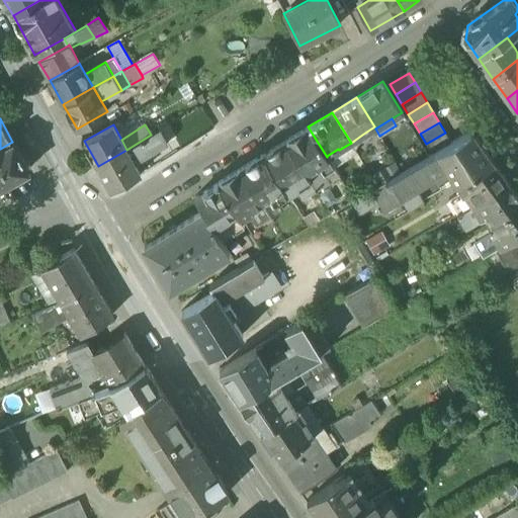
[(285,141),(306,173),(319,165),(329,159),(327,156),(327,157),(308,126),(285,141)]
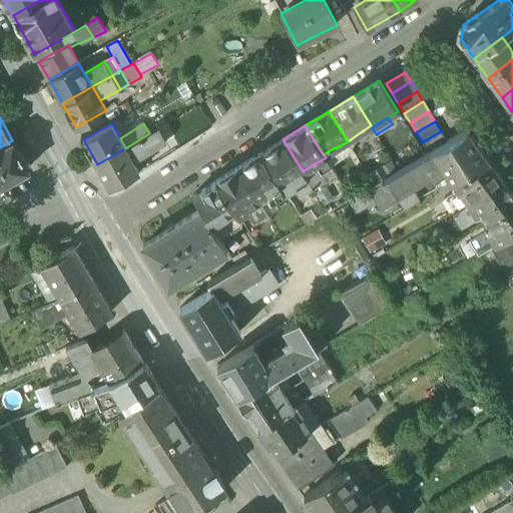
[(149,133),(125,148),(132,160),(166,140),(158,128),(149,133)]
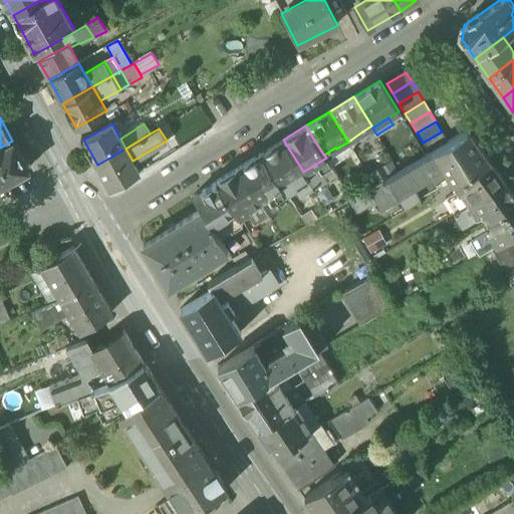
[(441,161),(453,181),(488,160),(482,151),(483,151),(474,139),(468,130),(429,153),(425,155),(399,171),(374,185),(350,199),(356,208),(374,197),(382,211),(400,200),(401,200),(398,194),(412,186),(424,179),(422,176),(437,167),(438,165),(437,163),(441,161)]
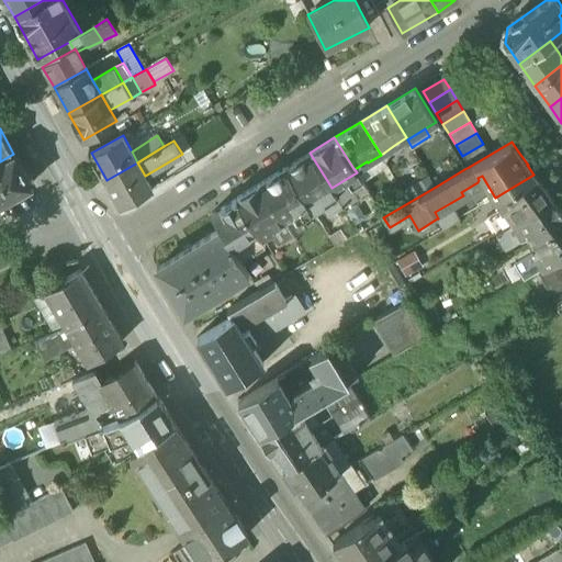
[(490,154),(483,144),(462,156),(469,167),(490,154)]
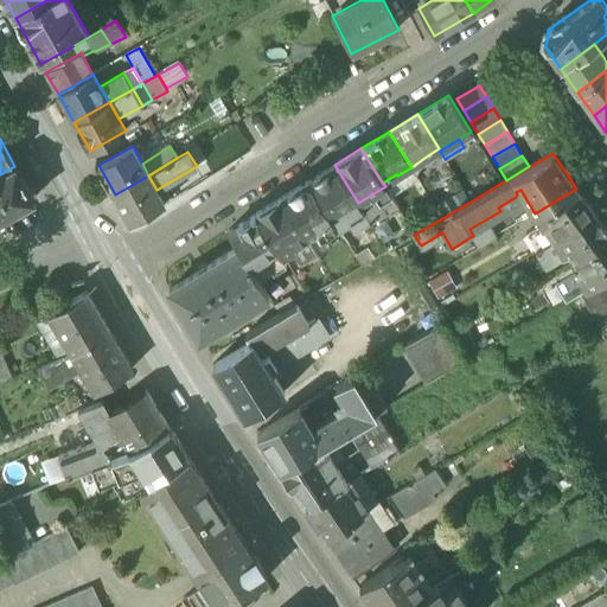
[(356,231),(370,222),(358,203),(334,165),(308,181),(333,221),(338,217),(334,213),(339,210),(346,211),(346,216),(356,231)]
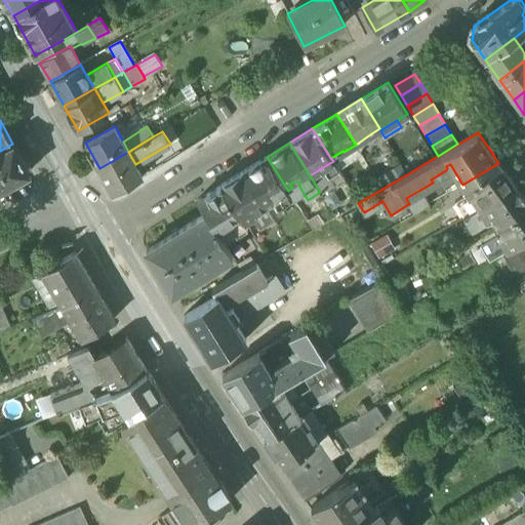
[(0,189),(29,172),(12,144),(0,151),(0,189)]
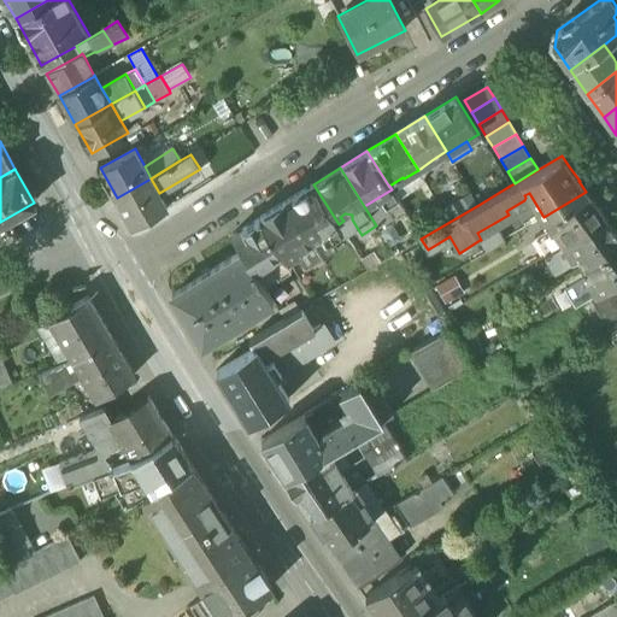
[(392,189),(398,200),(425,182),(418,170),(404,178),(403,177),(389,186),(392,189)]
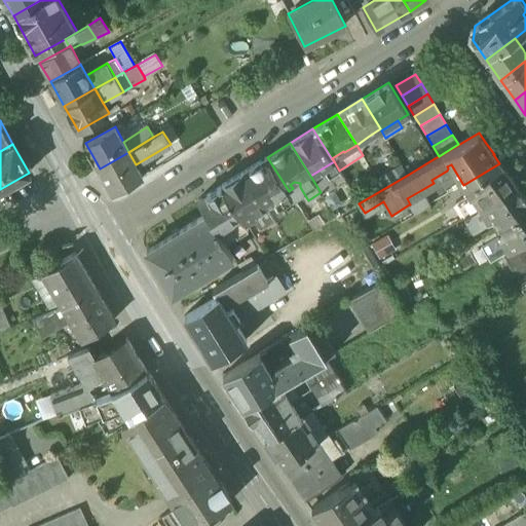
[(143,177),(136,164),(128,152),(100,168),(113,193),(143,177)]
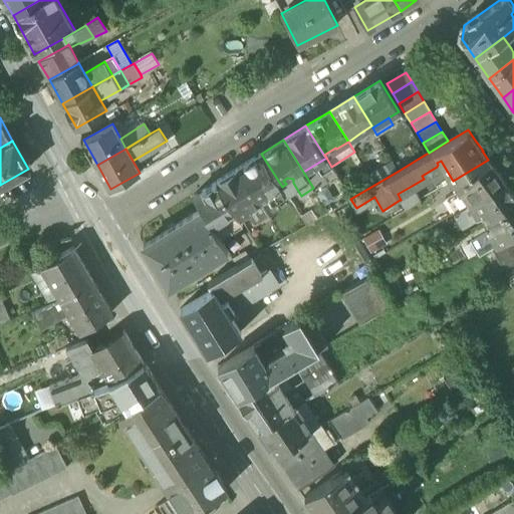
[(278,189),(282,187),(261,154),(239,168),(260,201),(269,216),(281,208),(273,195),(269,194),(271,188),(275,186),(278,189)]
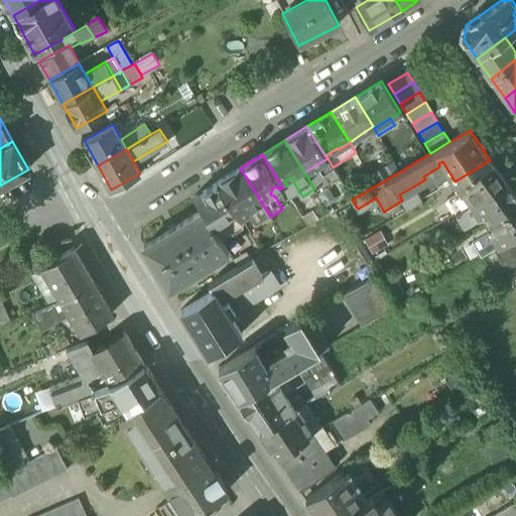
[(333,167),(328,158),(317,164),(326,176),(336,170),(333,167)]
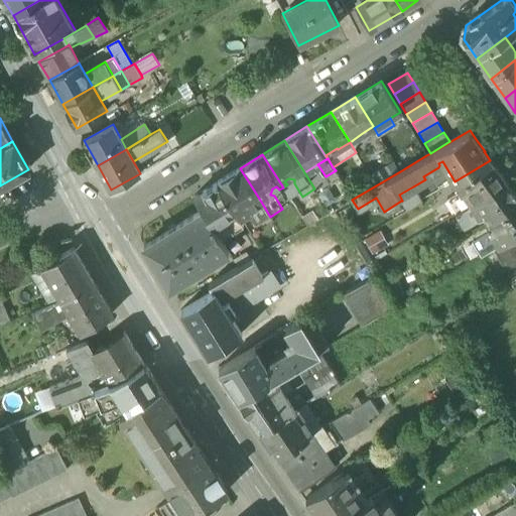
[(455,181),(460,191),(461,194),(464,191),(472,205),(507,183),(490,160),(455,181)]
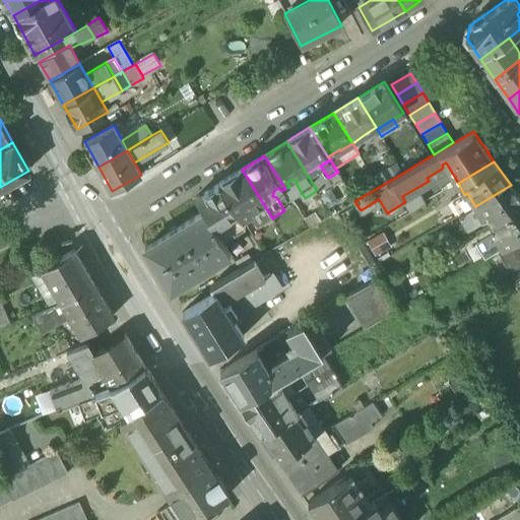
[(328,178),(320,166),(307,174),(317,190),(317,191),(331,183),(328,178)]
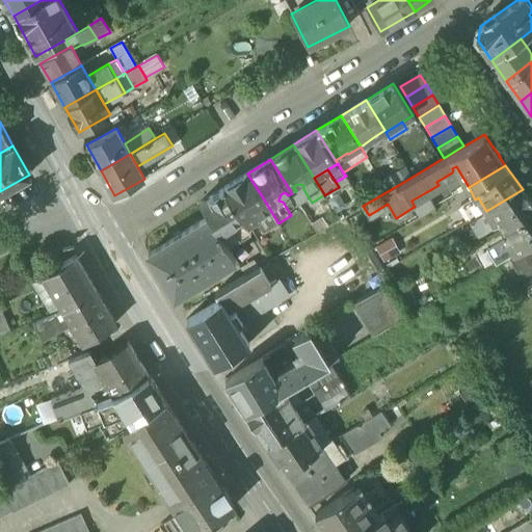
[(248,225),(257,220),(260,218),(258,215),(269,208),(247,174),(224,187),(250,230),(251,230),(248,225)]
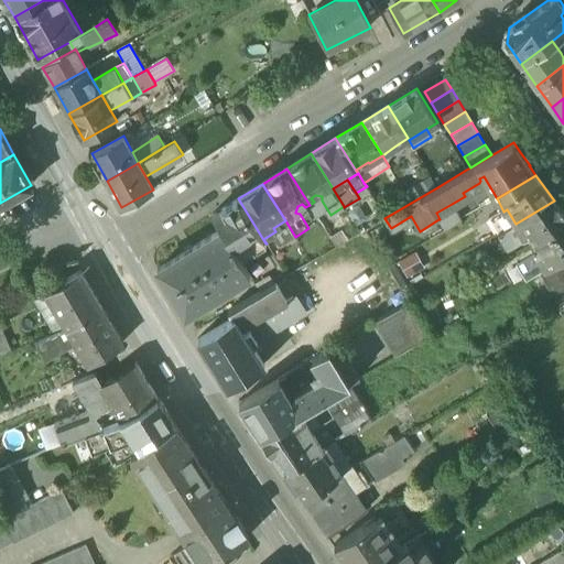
[(255,250),(266,243),(238,198),(214,214),(213,215),(221,229),(231,245),(246,236),(255,250)]
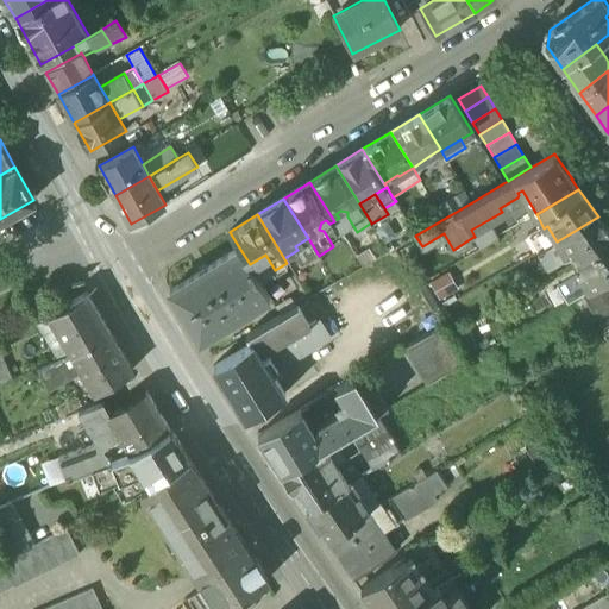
[(598,217),(557,242),(565,257),(571,253),(576,263),(578,262),(608,243),(608,231),(608,230),(598,217)]
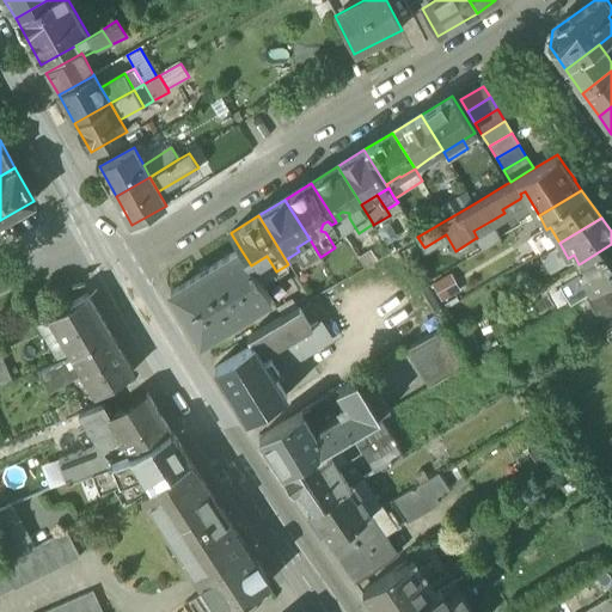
[(476,238),(482,249),(500,238),(490,221),(473,231),(477,238),(476,238)]
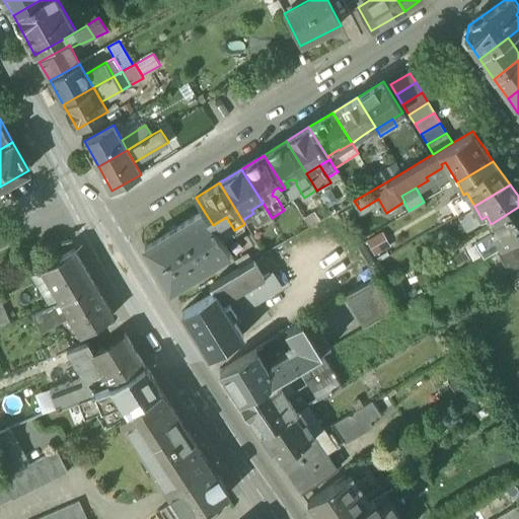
[(458,215),(474,206),(466,193),(463,195),(462,193),(450,200),(458,215)]
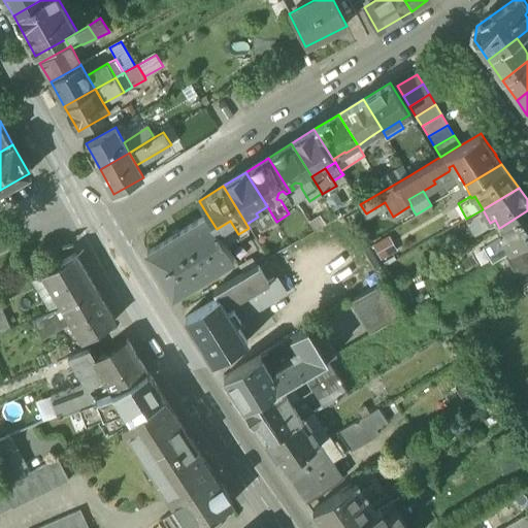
[(319,217),(309,201),(299,207),(308,223),(319,217)]
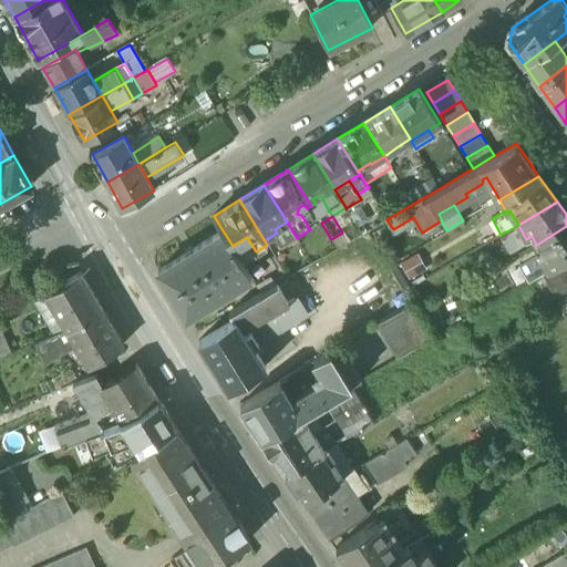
[(297,238),(287,222),(275,229),(277,233),(274,235),(281,247),(297,238)]
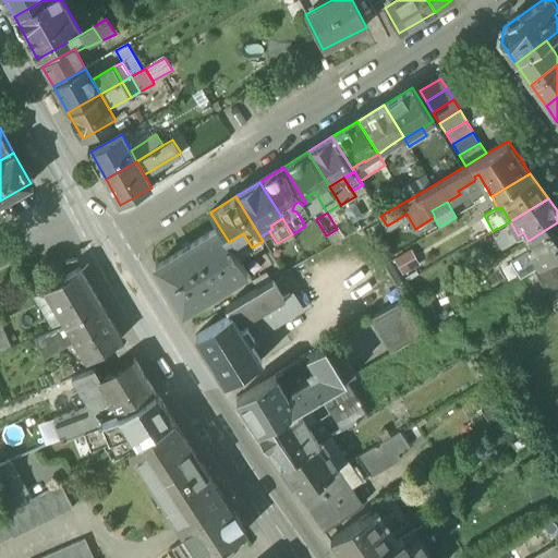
[(501,245),(518,235),(510,221),(493,231),(501,245)]
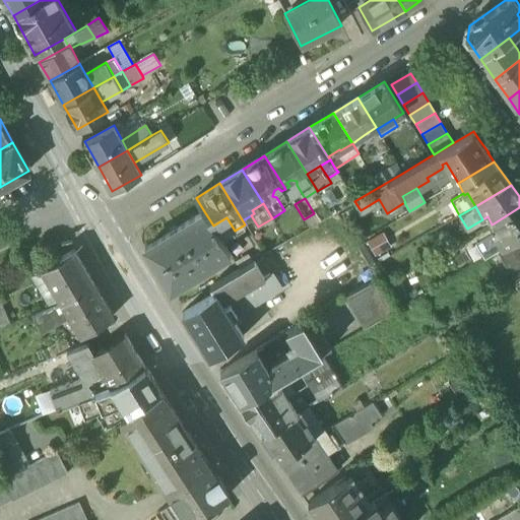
[(499,232),(494,235),(502,248),(519,237),(519,207),(494,223),(499,232)]
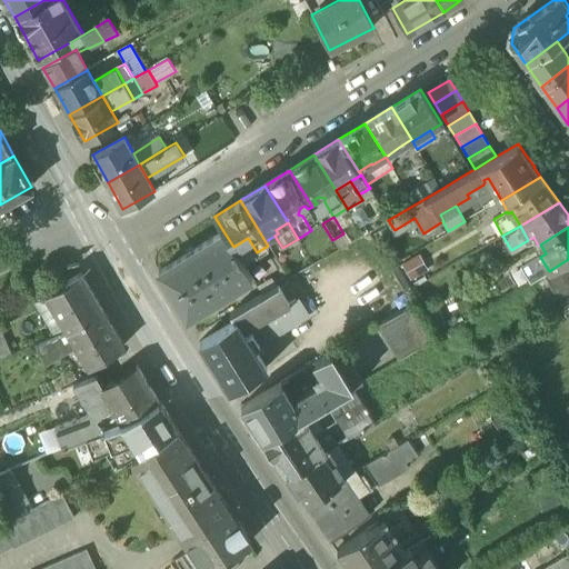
[(247,268),(233,247),(223,231),(159,271),(187,317),(252,277),(247,268)]
